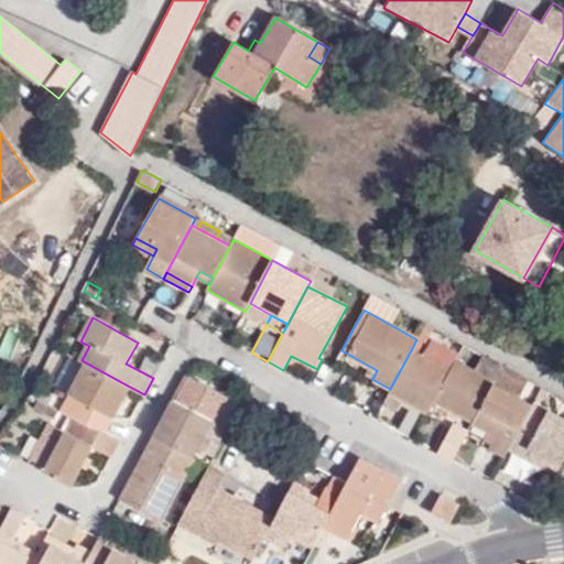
[(456,359),(430,345),(424,355),(451,369),(456,359)]
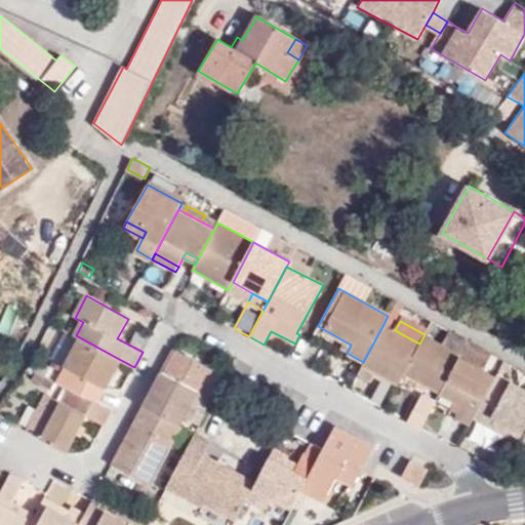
[(398,384),(404,372),(419,344),(395,330),(384,324),(363,362),(362,365),(398,384)]
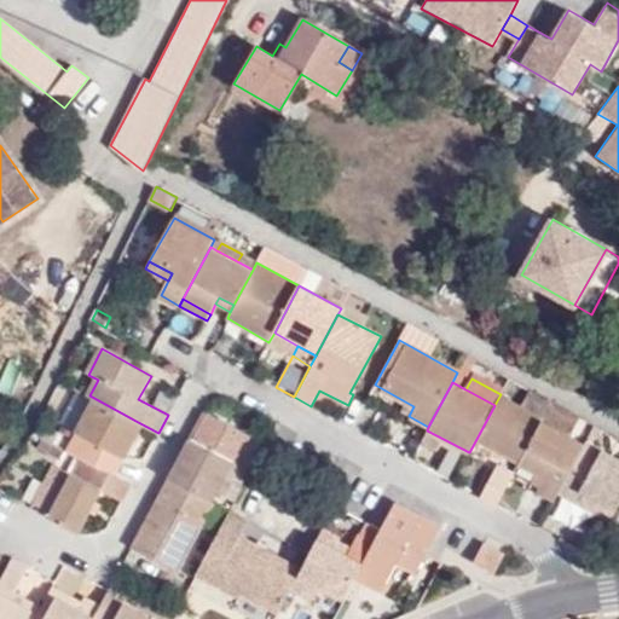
[(503,455),(519,463),(543,418),(501,394),(495,405),(476,439),(503,455)]
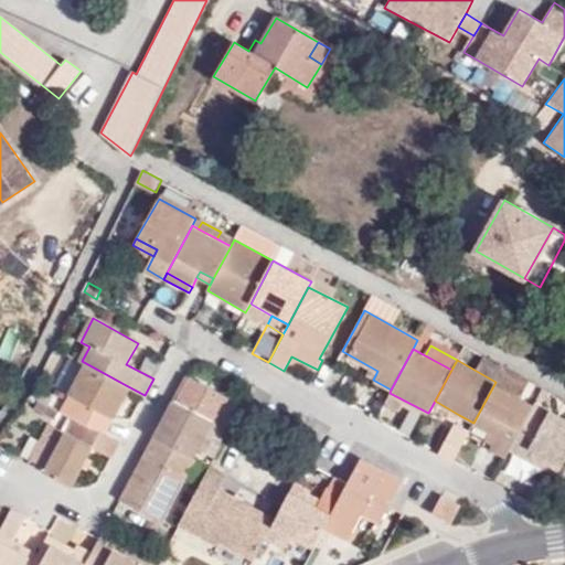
[(102,432),(126,385),(82,361),(65,391),(77,397),(67,413),(88,424),(102,432)]
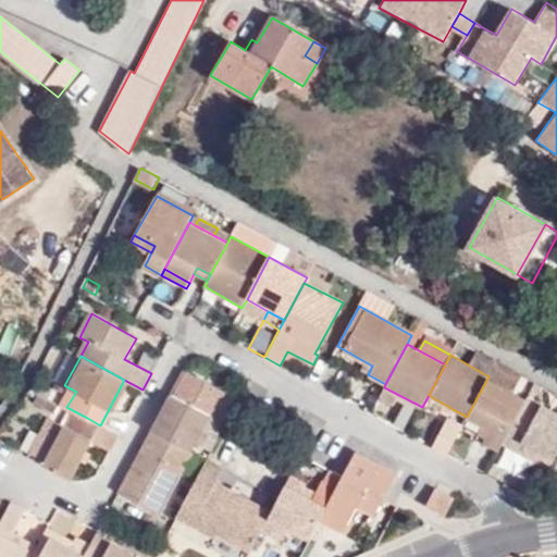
[(497,450),(500,446),(524,400),(506,390),(514,376),(495,366),(489,376),(467,417),(466,419),(486,431),(480,441),(497,450)]
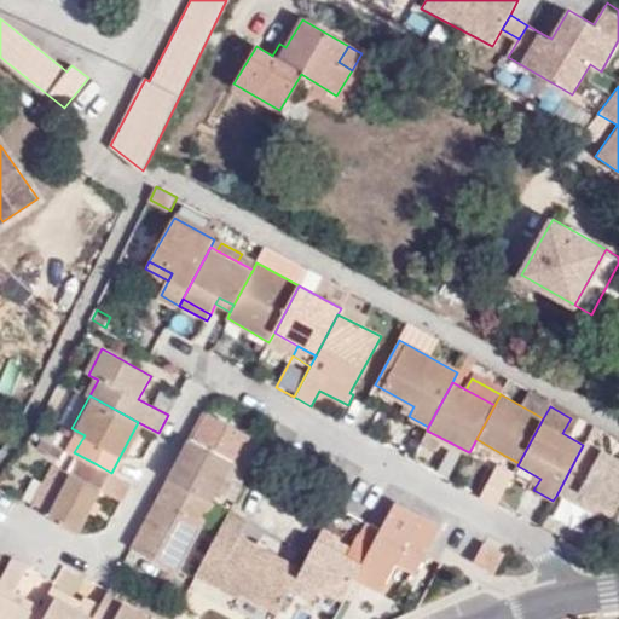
[(206,418),(186,451),(184,450),(169,476),(214,501),(227,478),(231,479),(250,441),(206,418)]
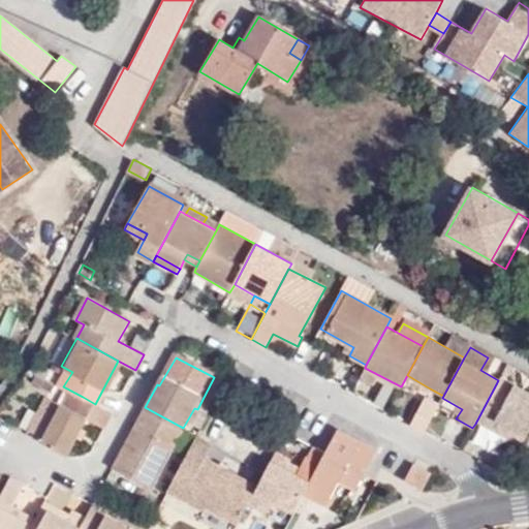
[(61,366),(53,381),(55,382),(63,386),(72,372),(61,366)]
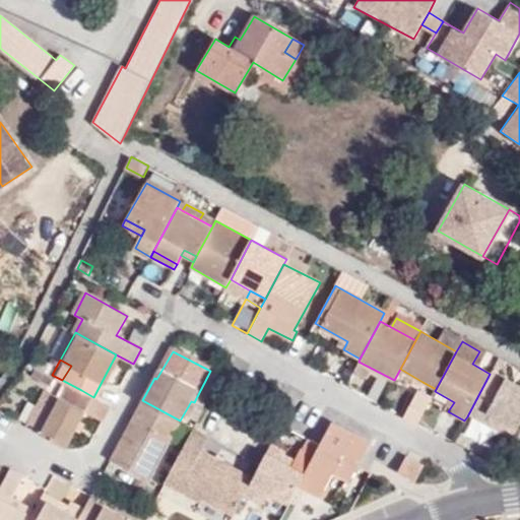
[(54,376),(52,375),(38,367),(33,375),(50,384),(54,376)]
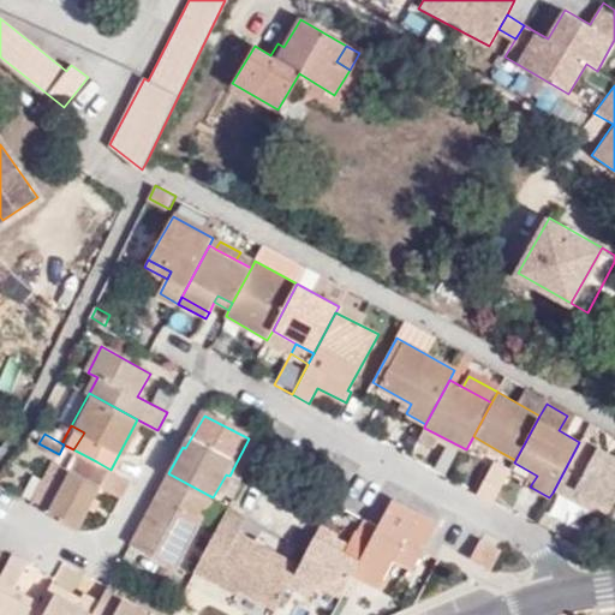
[(608,507),(614,493),(614,461),(579,442),(553,493),(567,501),(573,488),(608,507)]
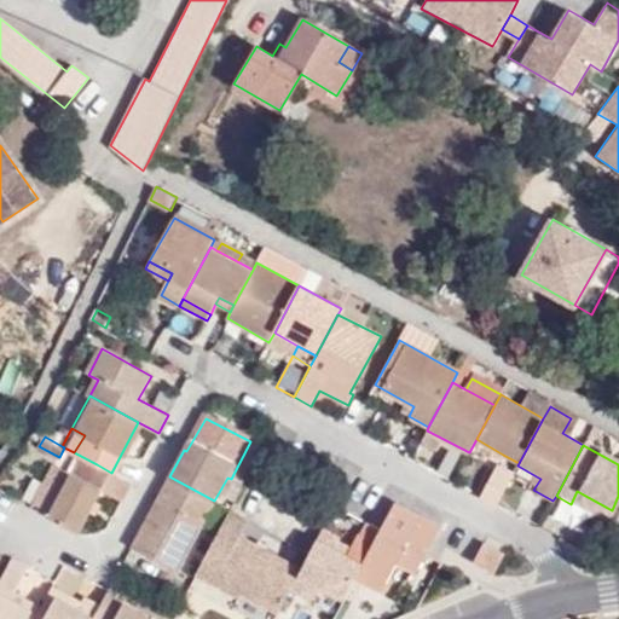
[(513,474),(518,466),(519,463),(503,455),(497,464),(513,474)]
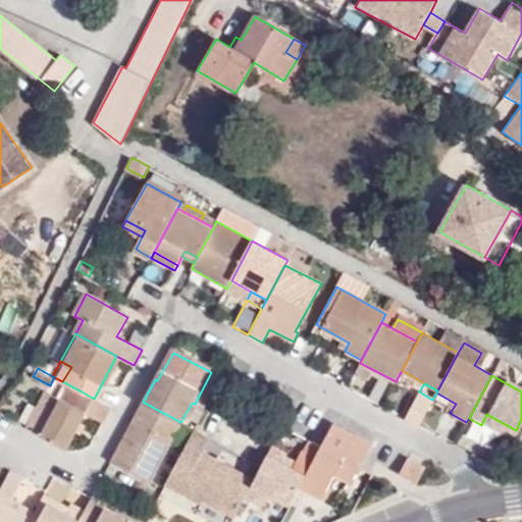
[(47,390),(28,426),(42,434),(61,399),(47,390)]
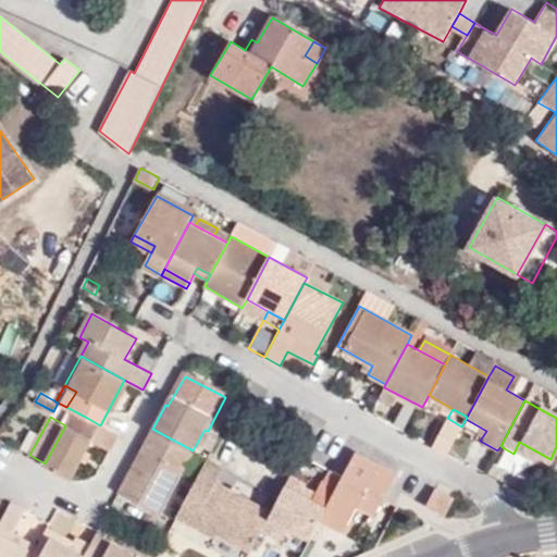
[(91,440),(110,449),(118,435),(100,425),(87,418),(79,433),(65,425),(45,463),(71,478),(91,440)]
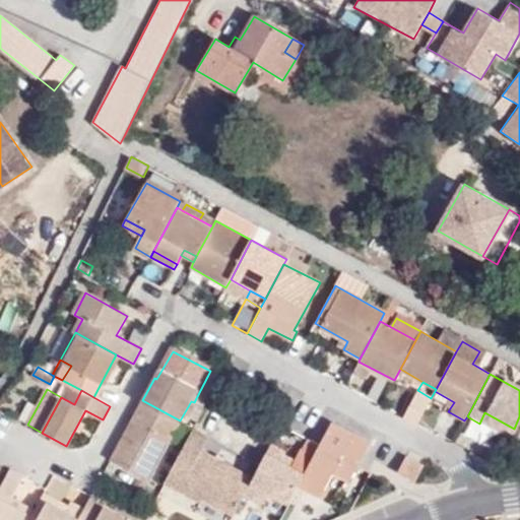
[(417,390),(402,417),(416,426),(431,398),(417,390)]
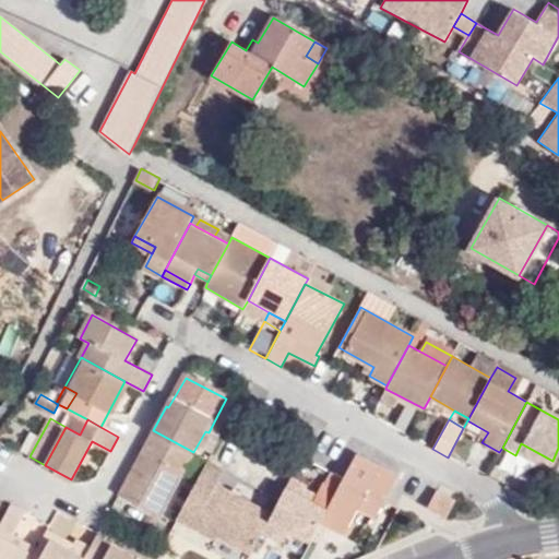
[(159,514),(193,452),(153,430),(119,491),(159,514)]
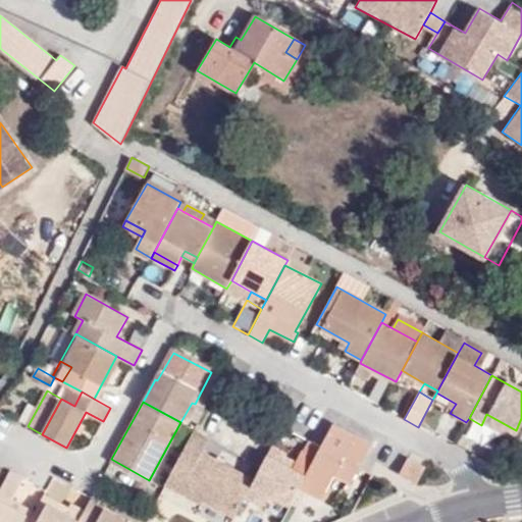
[(481,425),(509,441),(516,430),(486,414),(481,425)]
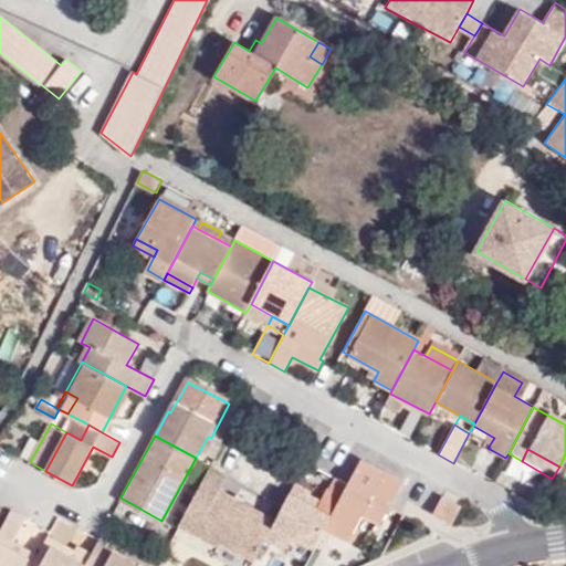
[(362,515),(378,525),(389,506),(402,482),(362,460),(348,484),(333,513),(328,522),(352,534),(356,525),(362,515)]
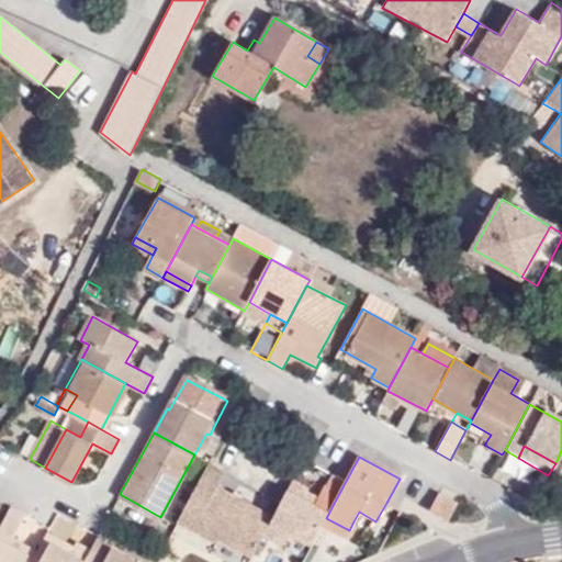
[(210,462),(178,521),(216,542),(220,536),(240,497),(221,487),(228,473),(210,462)]
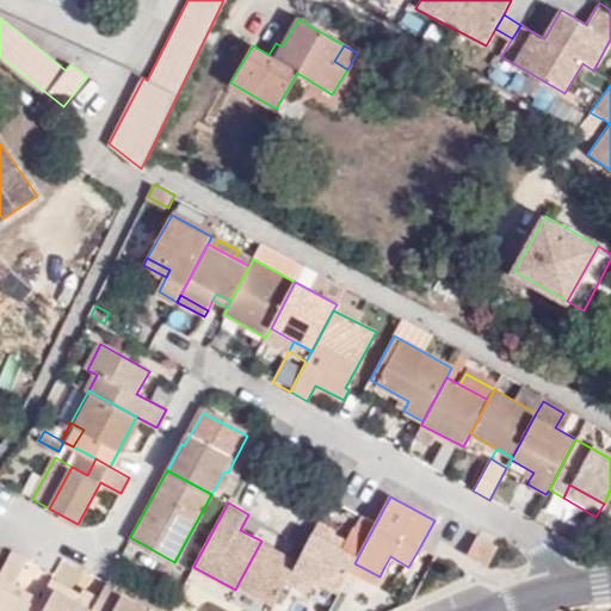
[(296,565),(318,576),(340,588),(349,573),(355,563),(359,554),(331,539),(335,529),(320,522),(307,545),(298,561),(296,565)]
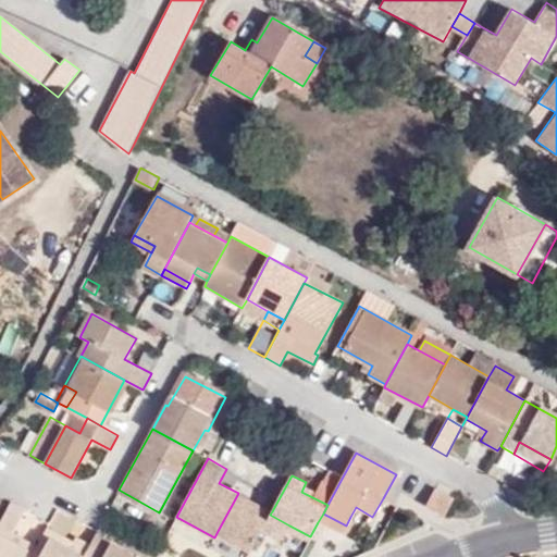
[(444,517),(454,499),(435,490),(426,507),(444,517)]
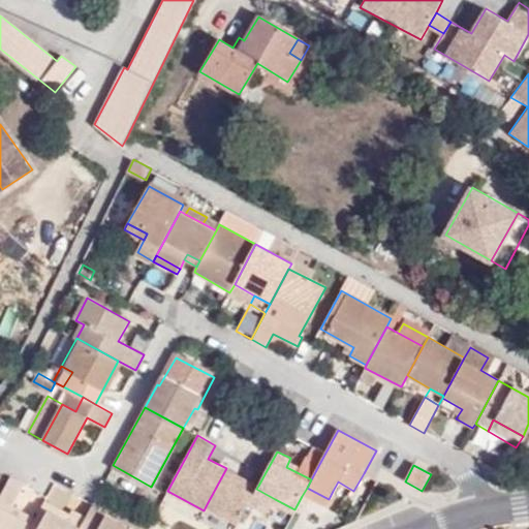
[(226,468),(207,504),(239,522),(252,497),(256,489),(258,486),(226,468)]
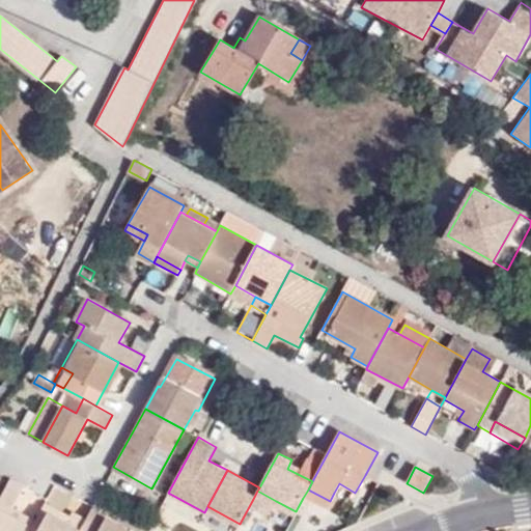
[(9,508),(23,484),(10,478),(0,497),(0,530),(22,530),(27,524),(7,513),(9,508)]
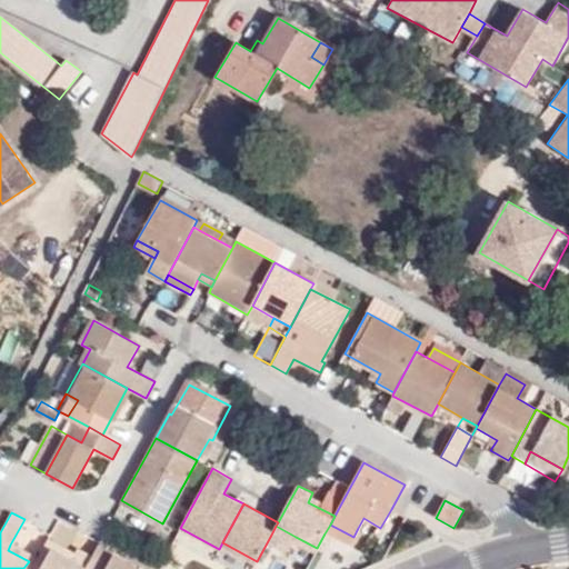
[(358,528),(376,538),(380,528),(363,518),(358,528)]
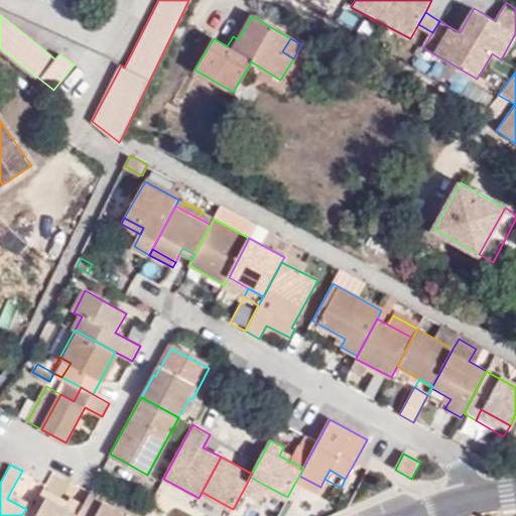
[(14,492),(33,500),(41,481),(22,473),(14,492)]
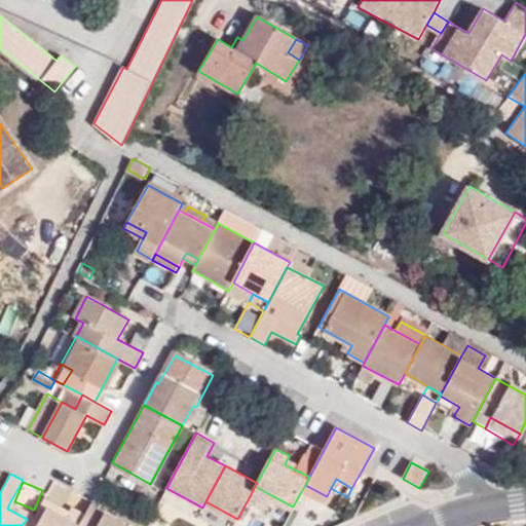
[(322,505),(327,496),(305,485),(300,493),(322,505)]
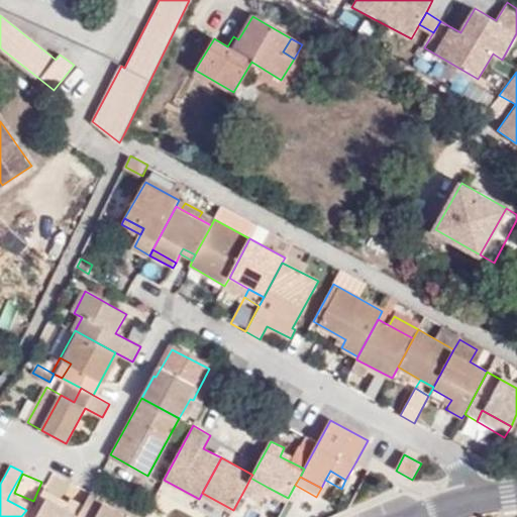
[(246,486),(263,496),(269,488),(250,478),(246,486)]
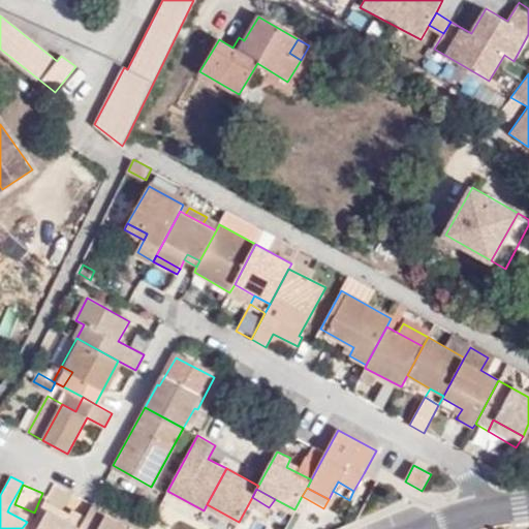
[(147,528),(94,501),(92,503),(91,506),(132,528),(147,528)]
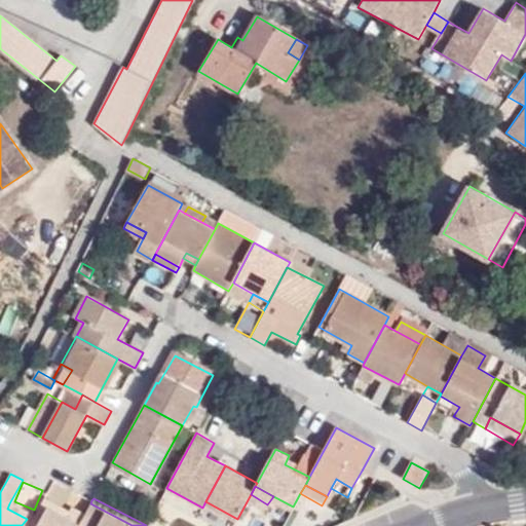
[(272,498),(264,510),(283,522),(291,511),(272,498)]
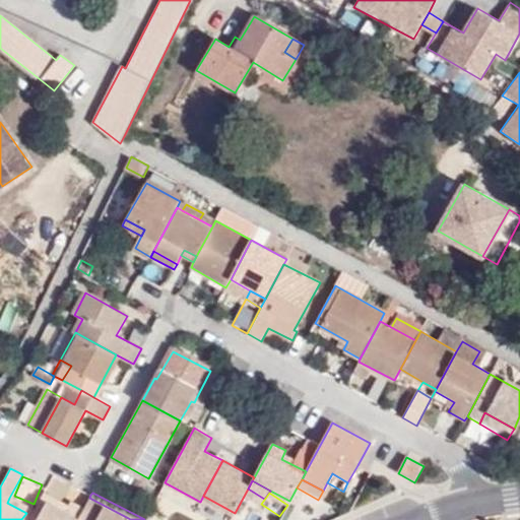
[(69,504),(47,494),(45,499),(66,510),(69,504)]
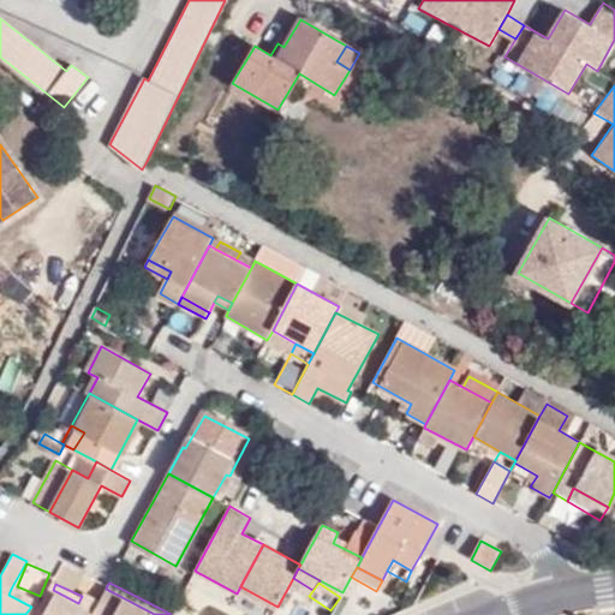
[(230,605),(250,614),(273,614),(278,607),(240,586),(237,593),(230,605)]
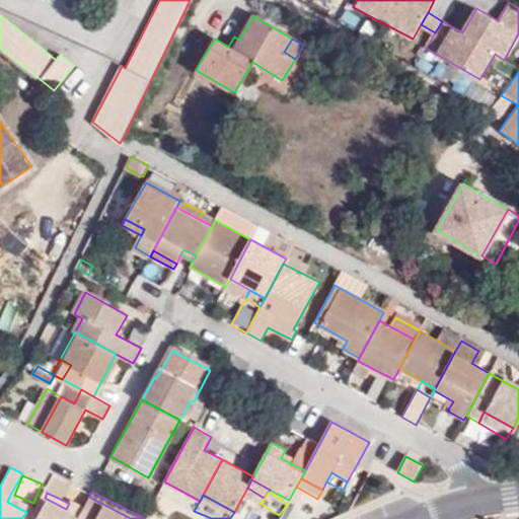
[(26,512),(28,507),(9,497),(7,502),(26,512)]
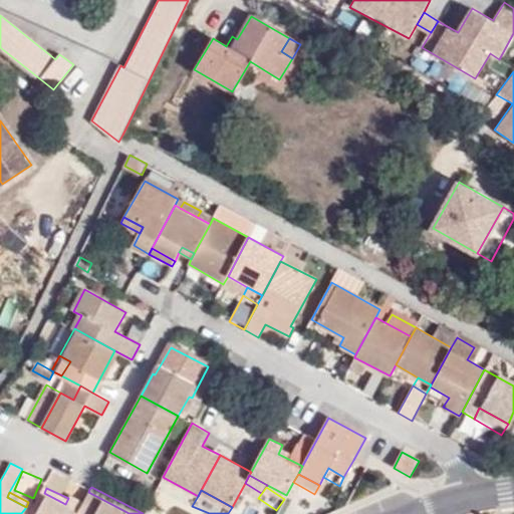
[(129,513),(88,492),(83,501),(76,513),(129,513)]
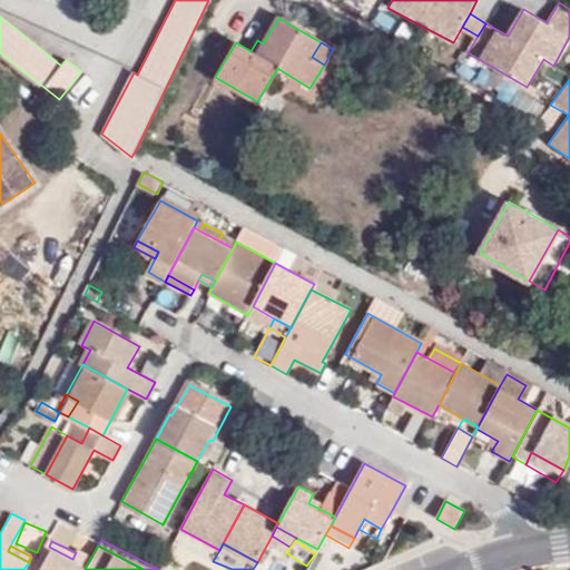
[(49,547),(36,569),(85,569),(92,556),(79,548),(76,552),(72,559),(49,547)]
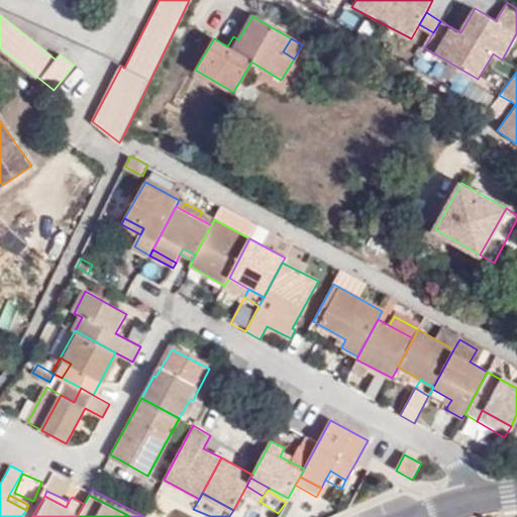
All buildings are outlined.
